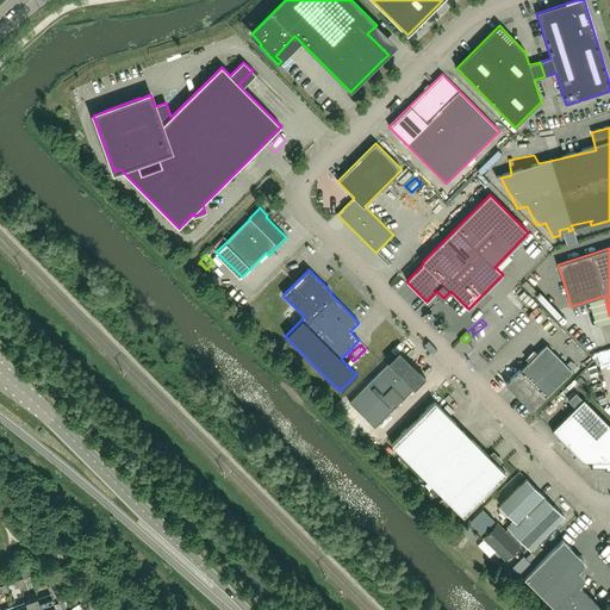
[(531,411),(572,371),(546,344),(521,371),(520,369),(505,384),(510,390),(531,411)]
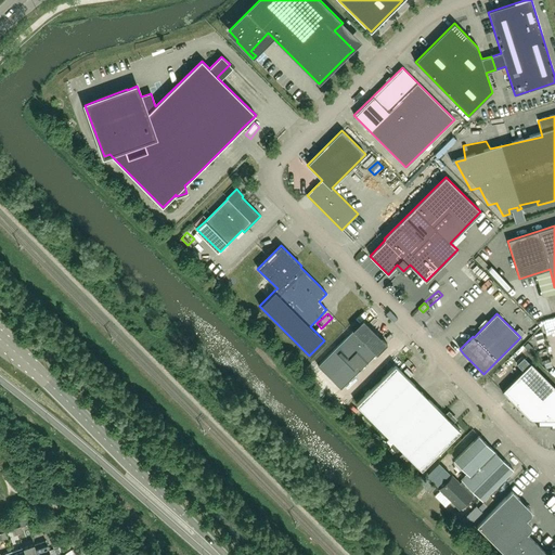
[(340,389),(376,353),(386,344),(363,321),(318,365),(340,389)]
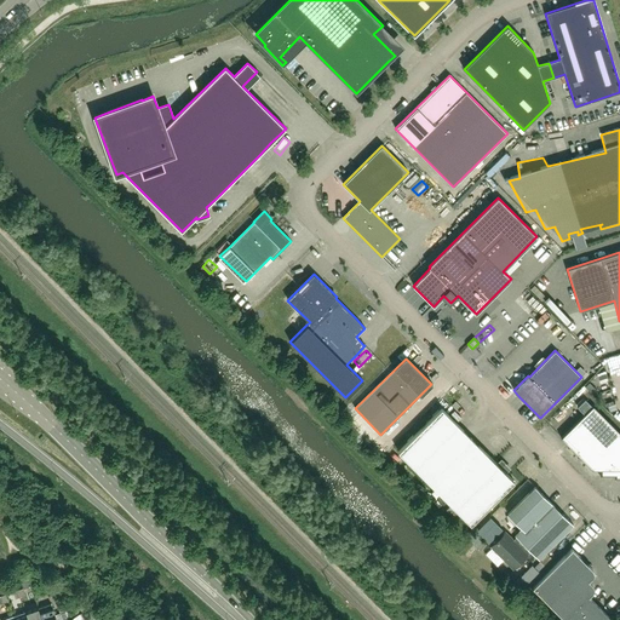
[(619,366),(603,372),(618,418),(619,417),(619,366)]
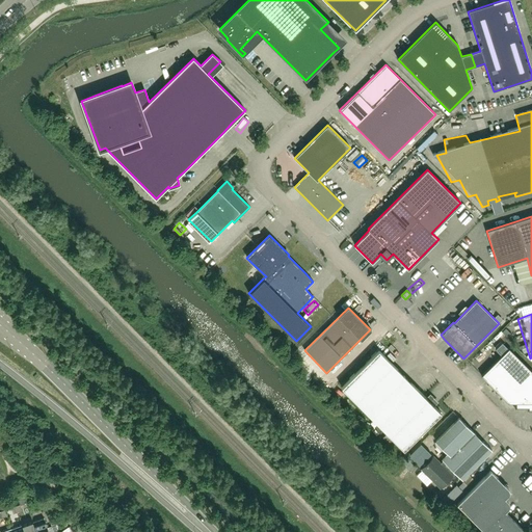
[(531,371),(509,348),(508,349),(502,342),(496,349),(502,355),(481,375),(488,382),(498,393),(500,395),(508,403),(515,403),(515,409),(531,408),(531,371)]
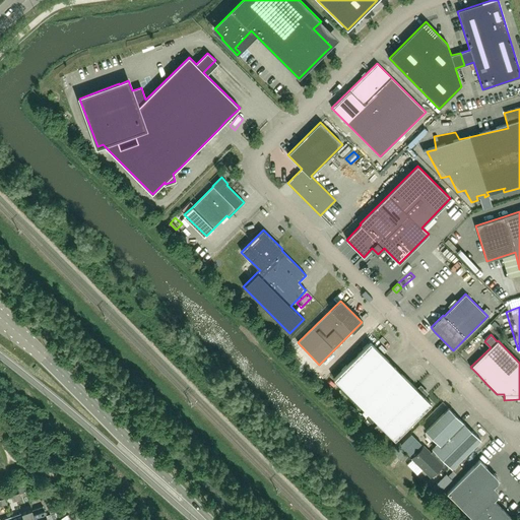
[(507,337),(504,341),(512,347),(515,343),(507,337)]
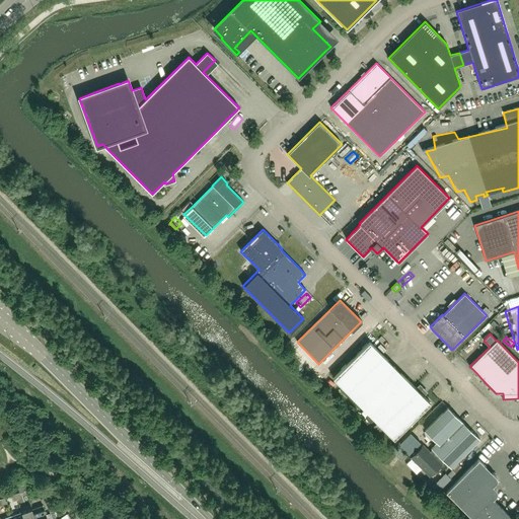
[(431,403),(369,342),(332,378),(394,439),(431,403)]
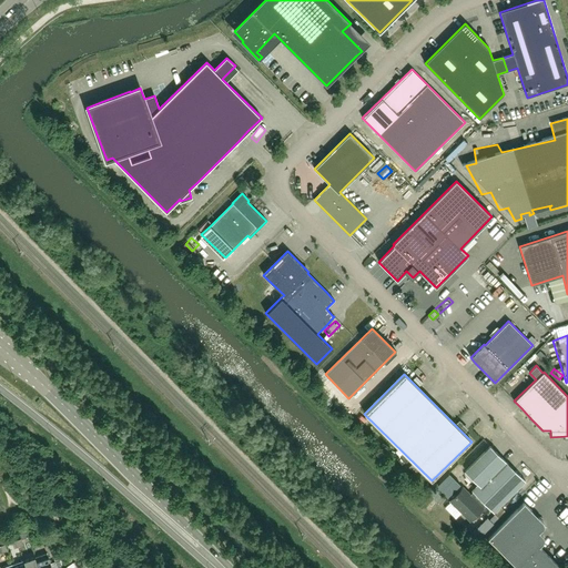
[(526,482),(504,459),(490,446),(465,472),(467,474),(473,478),(478,484),(472,490),(474,493),(472,496),(463,487),(449,500),(470,520),(486,505),(489,508),(494,513),(526,482)]
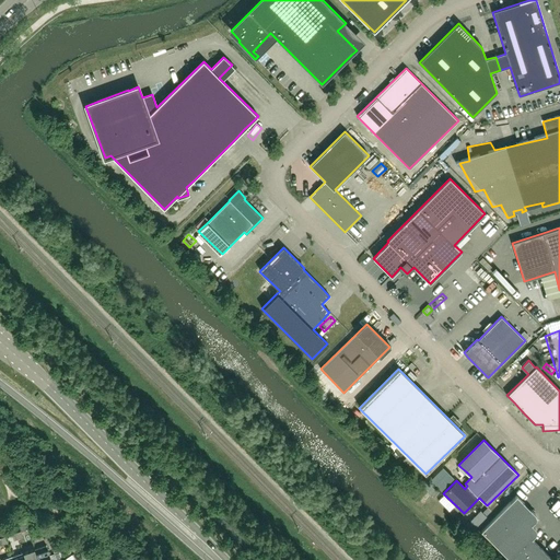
[(442,465),(429,478),(441,489),(453,476),(442,465)]
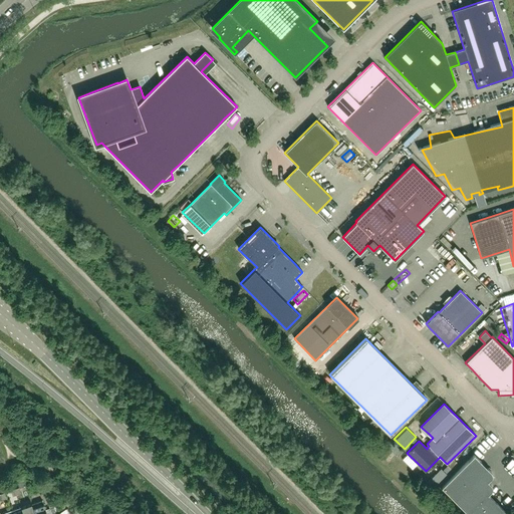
[(479,428),(475,431),(482,439),(486,435),(479,428)]
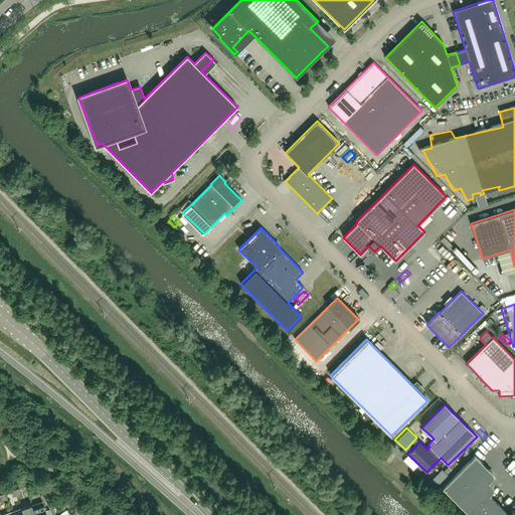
[(423,430),(419,433),(424,438),(428,434),(423,430)]
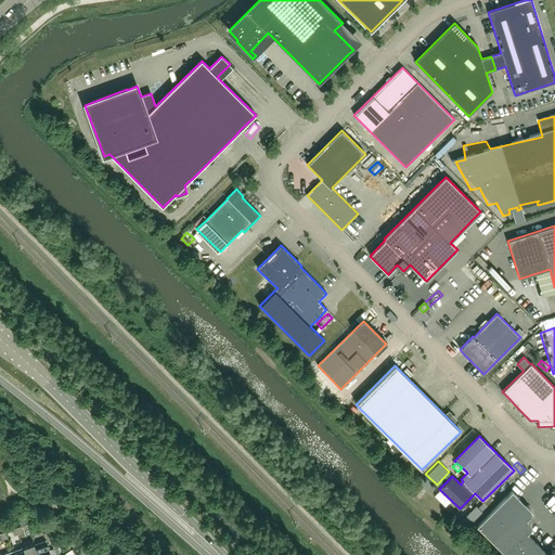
[(530,489),(539,481),(531,473),(523,480),(530,489)]
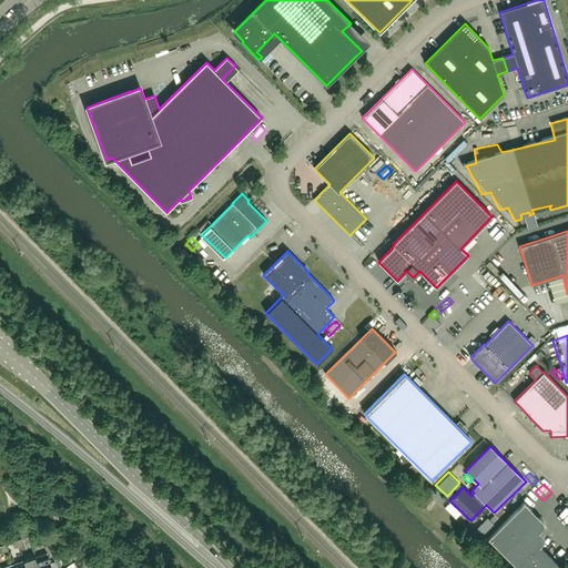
[(437,490),(432,496),(439,504),(446,498),(437,490)]
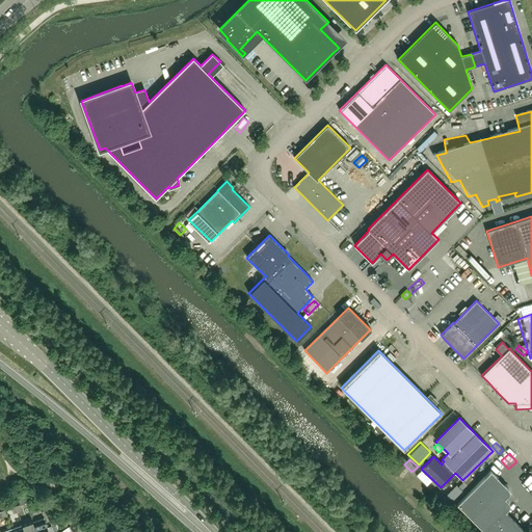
[(508,508),(511,505),(511,504),(511,503),(512,503),(512,502),(512,501),(511,501),(511,500),(511,499),(511,498),(508,495),(509,494),(509,493),(509,491),(509,490),(509,489),(509,488),(508,488),(508,487),(496,476),(490,471),(457,504),(484,531),(485,531),(486,531),(525,531),(505,511),(508,508)]
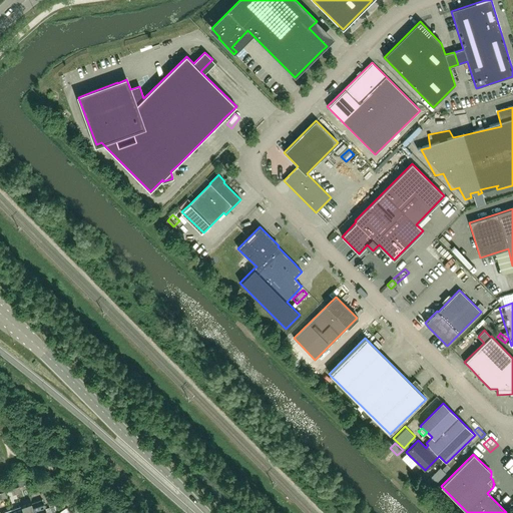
[(440,467),(426,481),(432,487),(446,474),(440,467)]
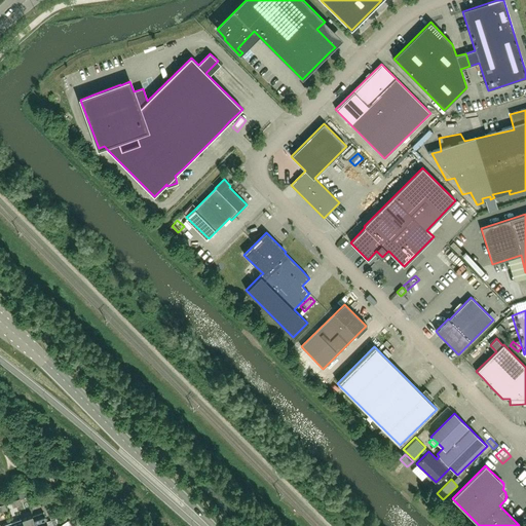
[(52,513),(49,514),(51,519),(54,518),(60,517),(58,511),(52,513)]
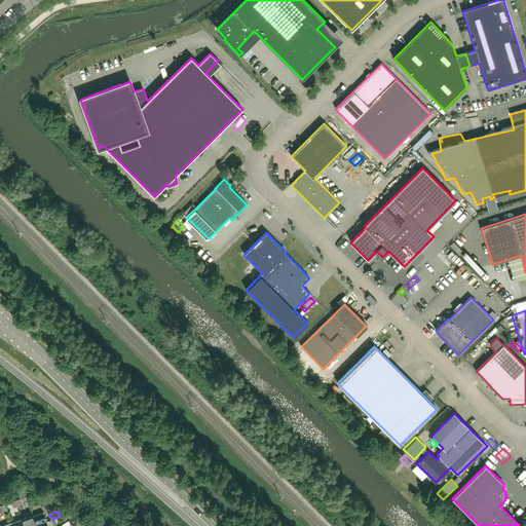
[(36,525),(48,525),(43,512),(32,516),(34,520),(36,525)]
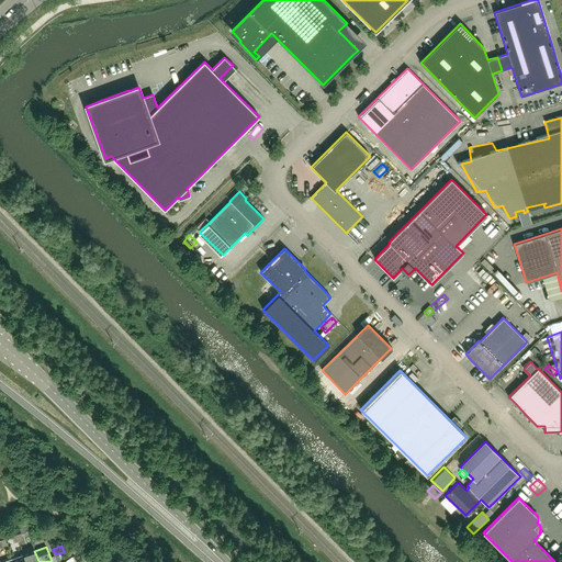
[(38,561),(36,555),(34,551),(23,554),(25,559),(25,561),(38,561)]
